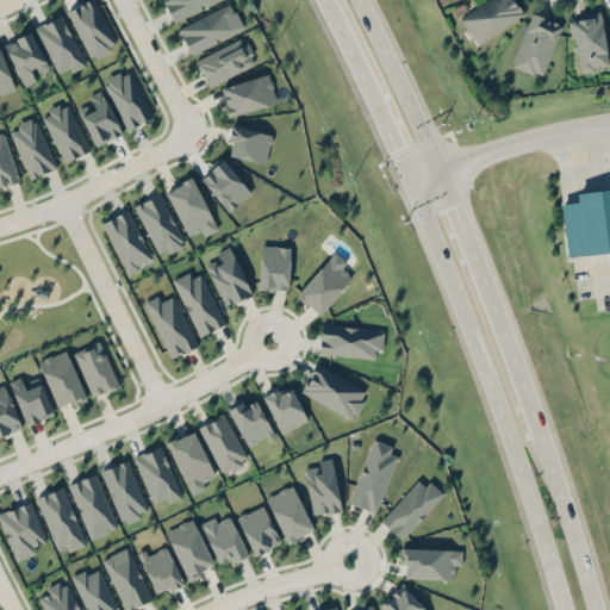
[(80,0),(68,6),(91,51),(95,49),(99,56),(112,49),(109,43),(118,38),(99,0),(80,0)]
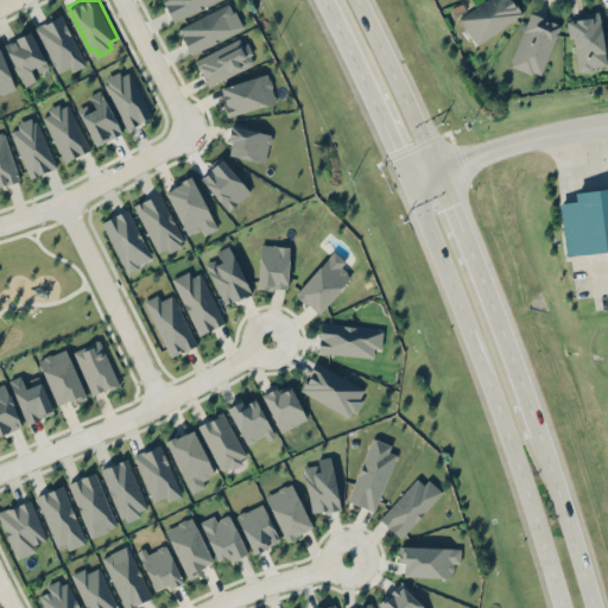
[(163,0),(171,19),(222,0),(163,0)]
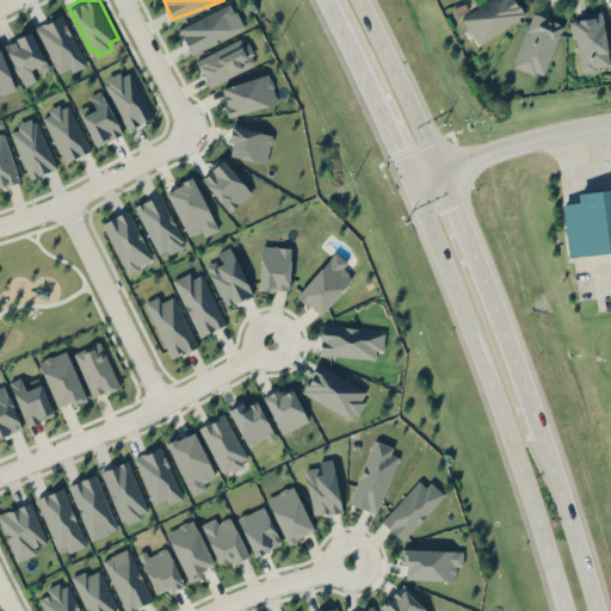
[(483,0),(460,17),(477,44),(525,12),(517,0),(483,0)]
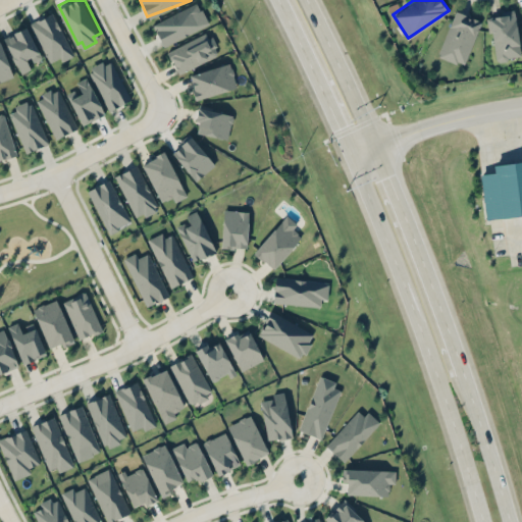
[(208,24),(198,2),(152,23),(162,46),(208,24)]
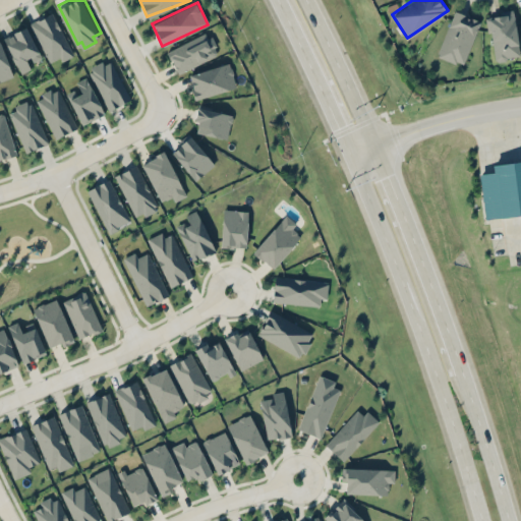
[(519,56),(512,8),(486,12),(495,60),(519,56)]
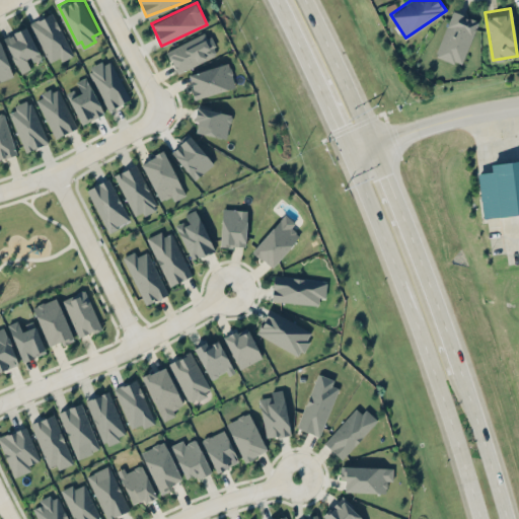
[(31,20),(51,58),(59,54),(62,58),(75,52),(54,9),(31,20)]
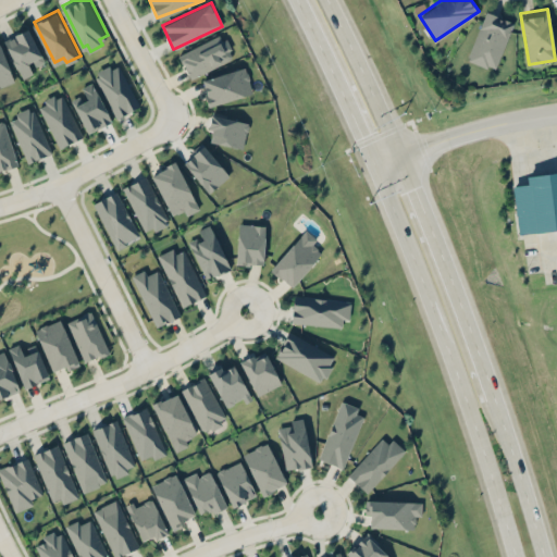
[(496,70),(512,20),(483,10),(466,60),(496,70)]
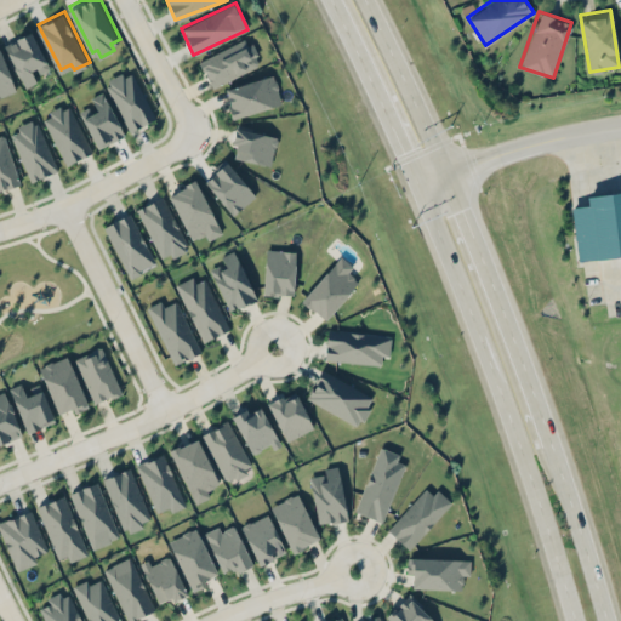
[(9,47),(27,85),(38,79),(30,63),(38,62),(39,70),(50,66),(30,27),(23,27),(15,32),(16,36),(9,40),(11,46),(9,47)]
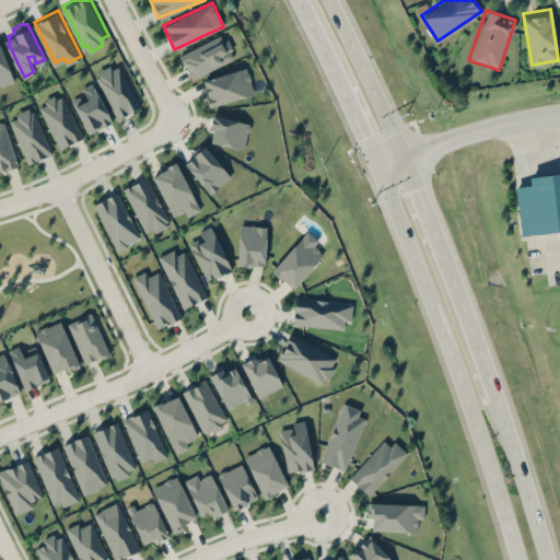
[(179,54),(190,79),(234,59),(224,35),(179,54)]
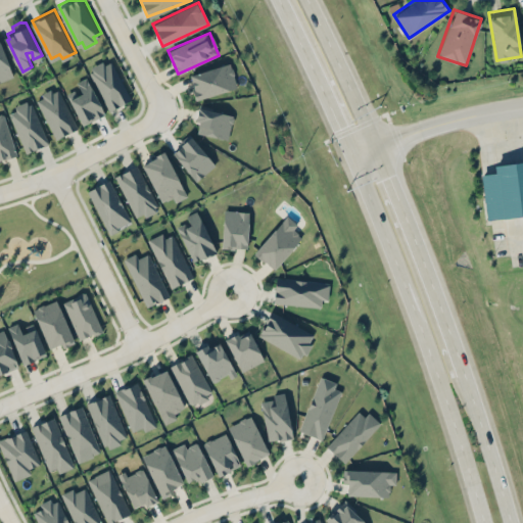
[(0,78),(12,74),(0,38),(0,78)]
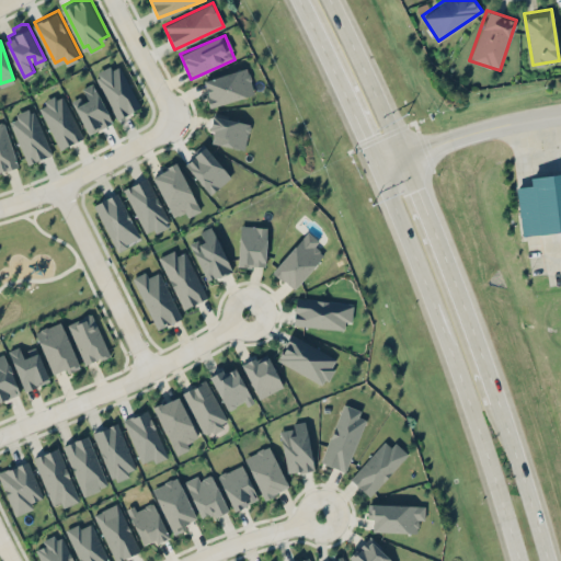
[(96,75),(117,117),(145,104),(124,63),(113,68),(110,60),(98,66),(101,72),(96,75)]
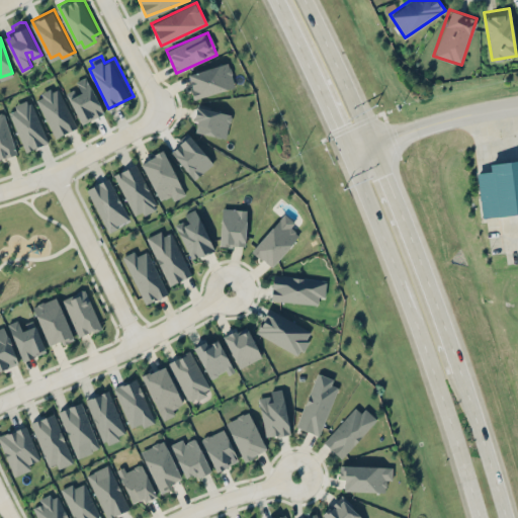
[(193,98),(235,86),(229,62),(186,74),(193,98)]
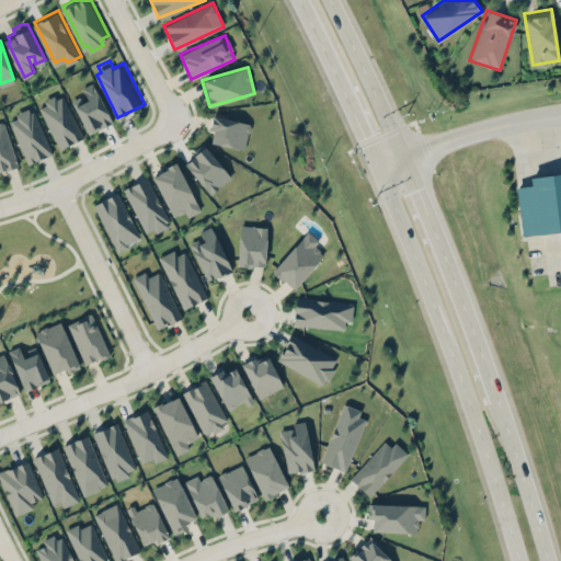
[(76,103),(91,132),(116,118),(93,76),(81,82),(89,95),(76,103)]
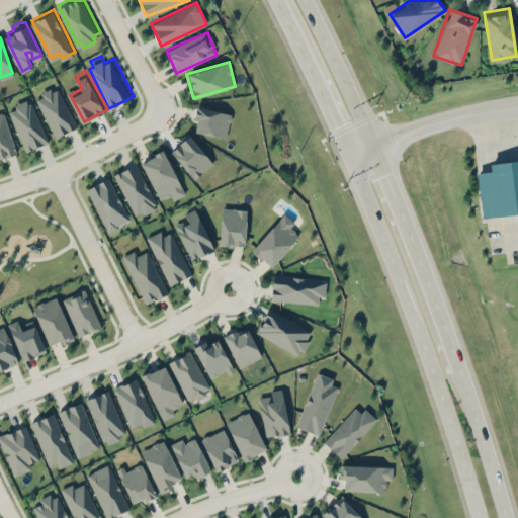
[(37,98),(59,138),(82,124),(60,84),(53,88),(52,86),(42,91),(45,94),(37,98)]
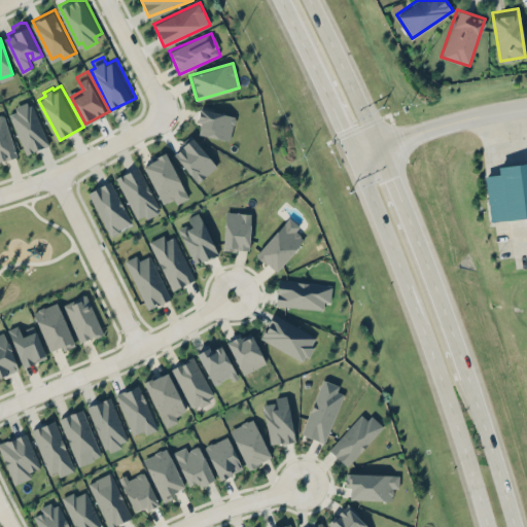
[(10,111),(27,152),(50,142),(33,102),(30,104),(28,99),(16,103),(16,109),(10,111)]
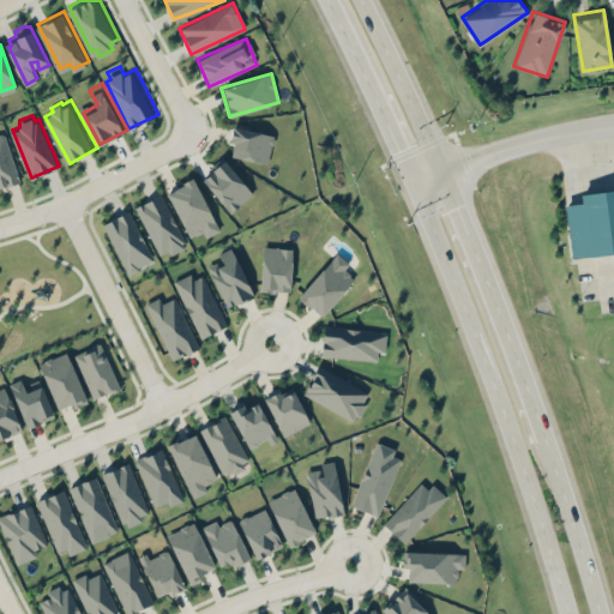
[(229,157),(269,163),(274,133),(234,127),(229,157)]
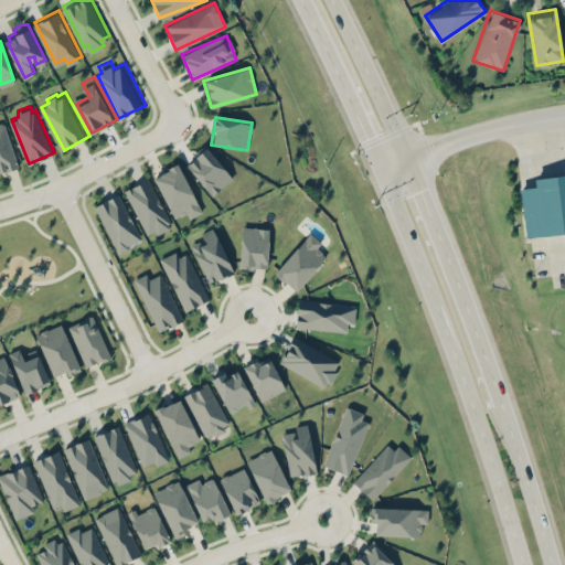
[(0,171),(19,166),(6,124),(1,121),(0,121),(0,171)]
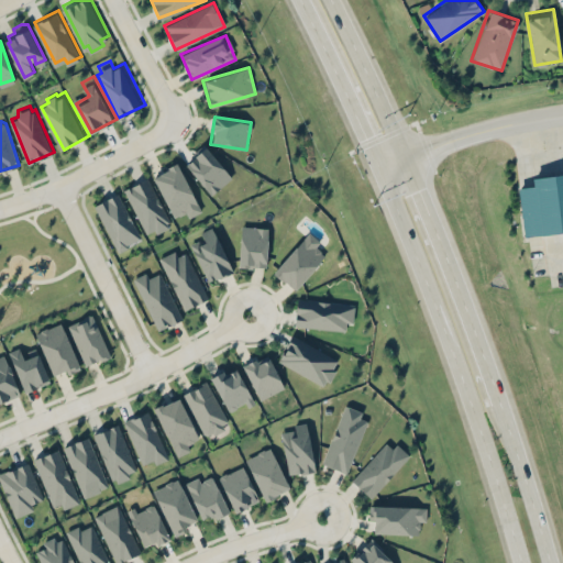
[(184,164),(211,195),(232,177),(205,145),(184,164)]
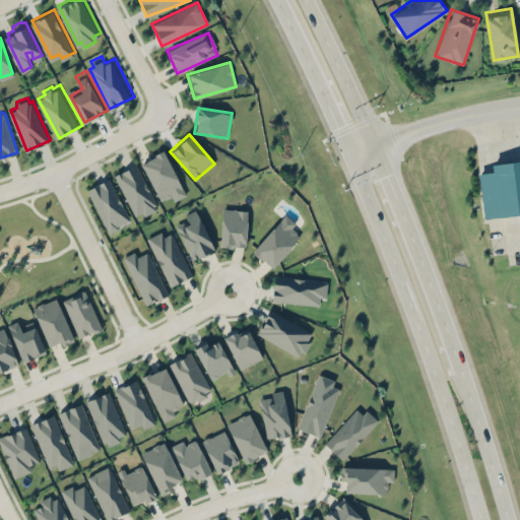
[(142,161),(160,202),(173,196),(175,201),(187,195),(165,147),(156,150),(158,154),(142,161)]
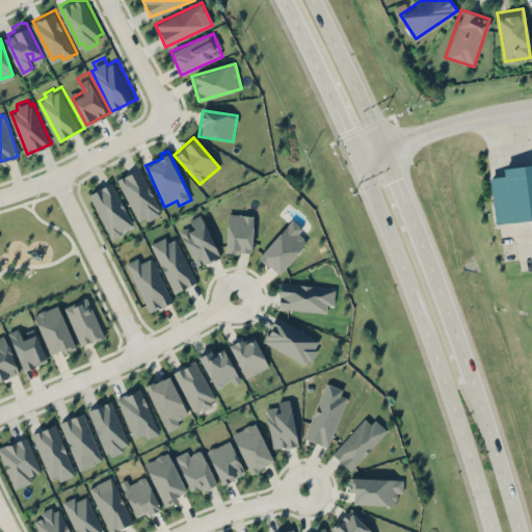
[(117,178),(121,174),(126,174),(130,168),(139,163),(162,206),(156,209),(159,215),(149,220),(145,215),(139,219),(117,178)]
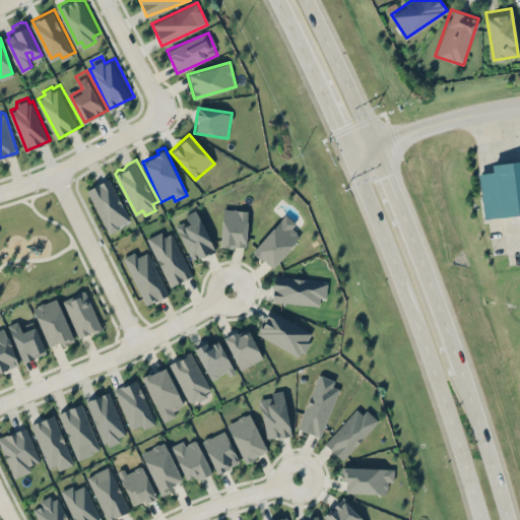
[(519,213),(519,160),(492,164),(493,172),(478,173),(483,217),(519,213)]
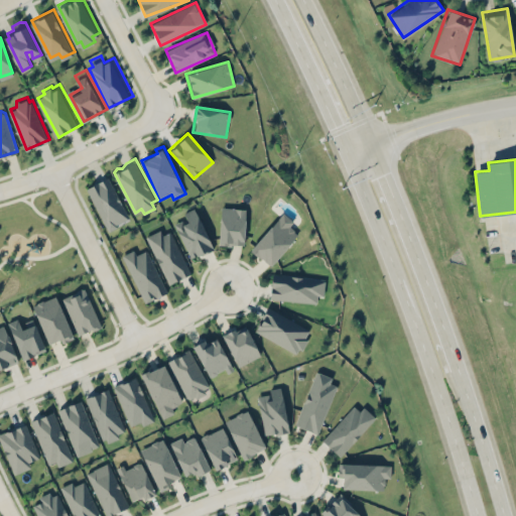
[(87,185),(110,229),(131,218),(108,174),(87,185)]
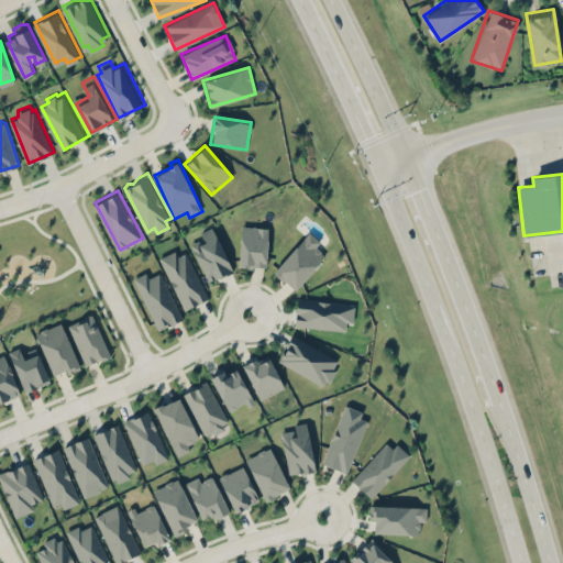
[(207,282),(232,272),(213,227),(200,232),(203,240),(191,244),(207,282)]
